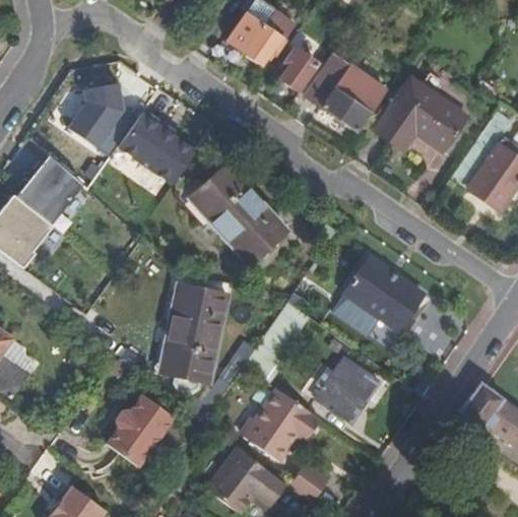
[(228,40),(261,64),(285,27),(252,4),(228,40)]
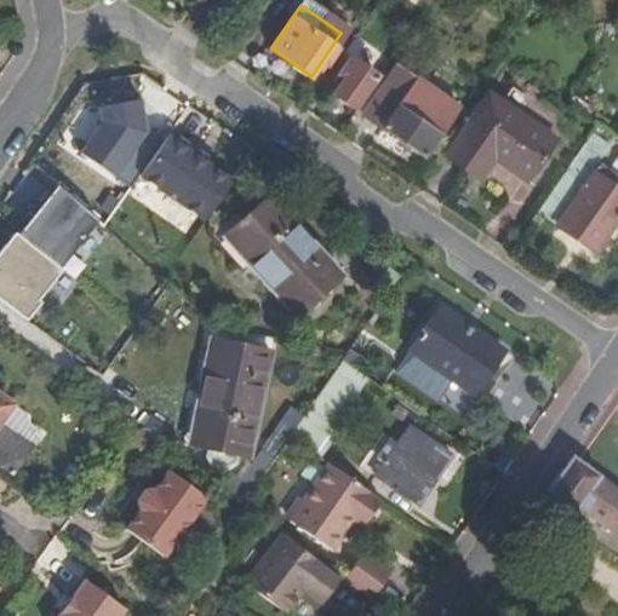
[(336,91),(356,107),(379,74),(353,56),(341,72),(345,76),(336,91)]
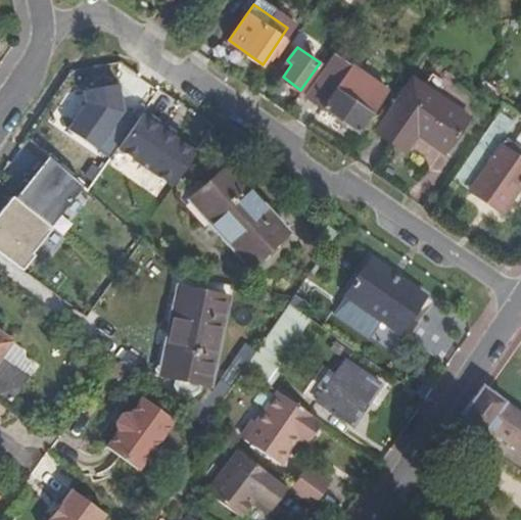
[(376,106),(378,107),(388,93),(335,56),(308,95),(359,131),(376,106)]
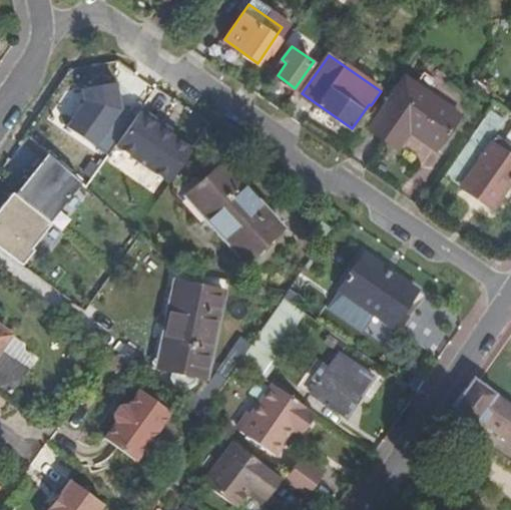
[(404,74),(369,124),(398,144),(410,127),(438,146),(461,114),(404,74)]
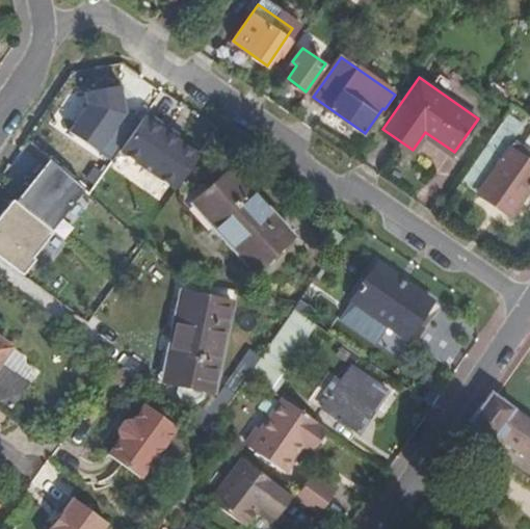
[(176,187),(203,141),(95,79),(68,126),(176,187)]
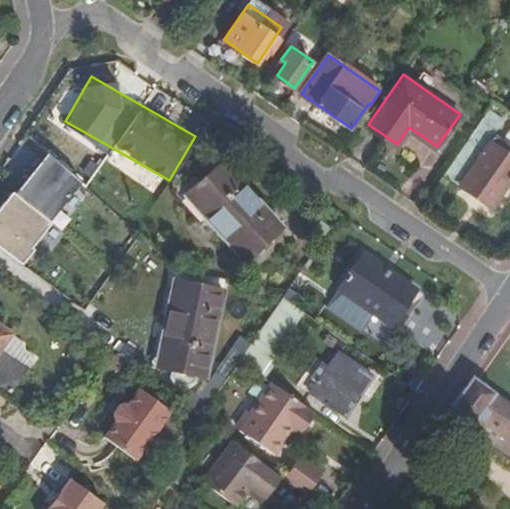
[(482,147),(503,114),(489,105),(469,139),(482,147)]
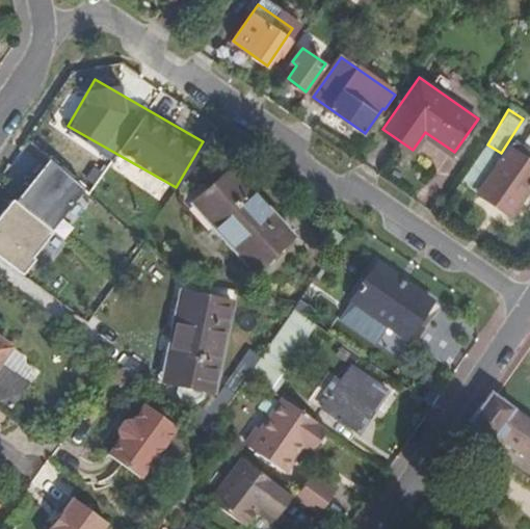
[(478,191),(511,214),(529,188),(529,161),(509,147),(478,191)]
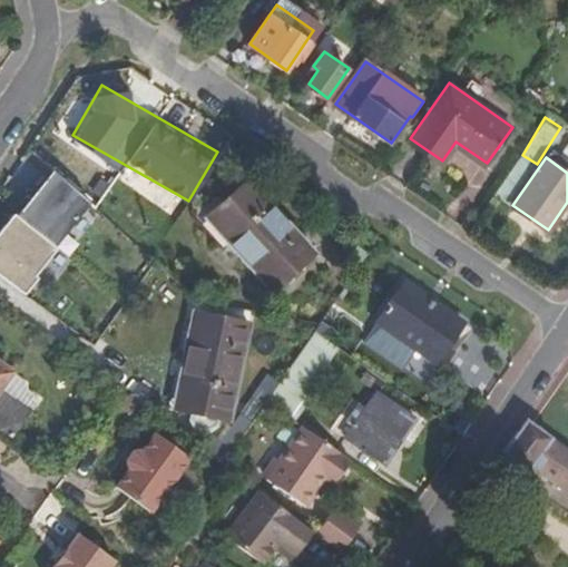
[(250,179),(208,217),(273,291),(315,253),(250,179)]
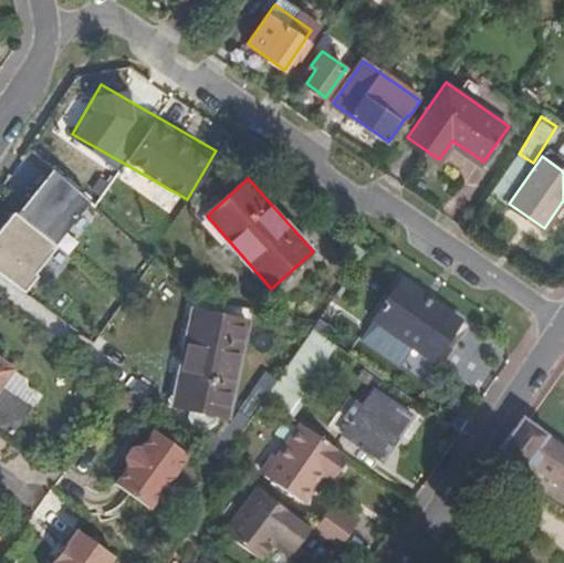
[(404,280),(377,319),(436,360),(462,321),(404,280)]
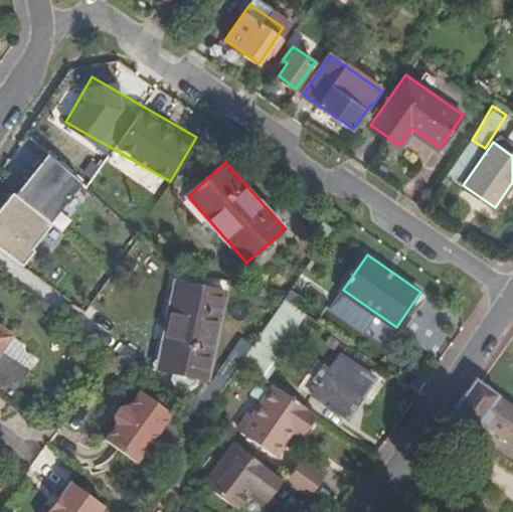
[(176,281),(166,324),(173,325),(164,367),(207,377),(225,292),(176,281)]
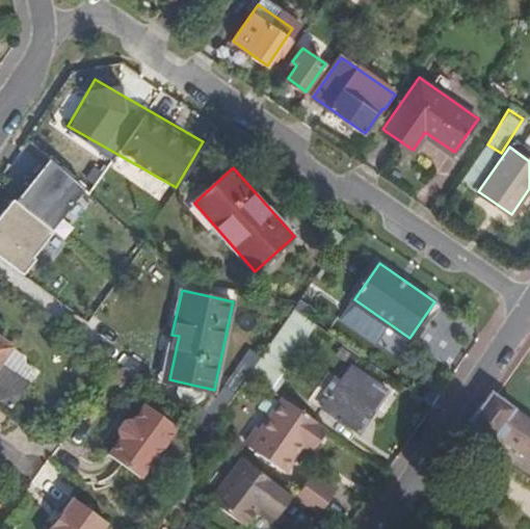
[(306,335),(285,322),(248,373),(268,387),(306,335)]
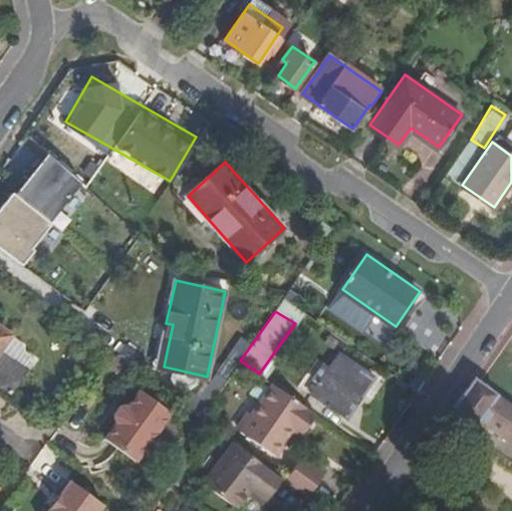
[(173,324),(166,323),(157,364),(164,366),(173,324)]
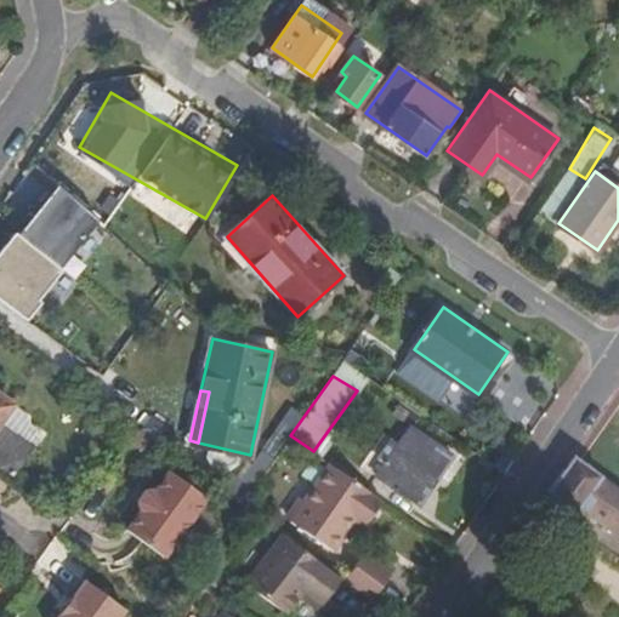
[(38,449),(30,443),(3,421),(15,404),(0,392),(0,464),(16,478),(38,449)]
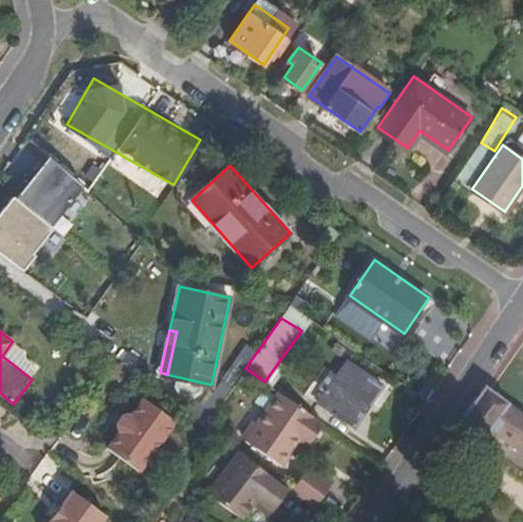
[(31,355),(12,342),(2,356),(26,374),(34,364),(28,359),(31,355)]
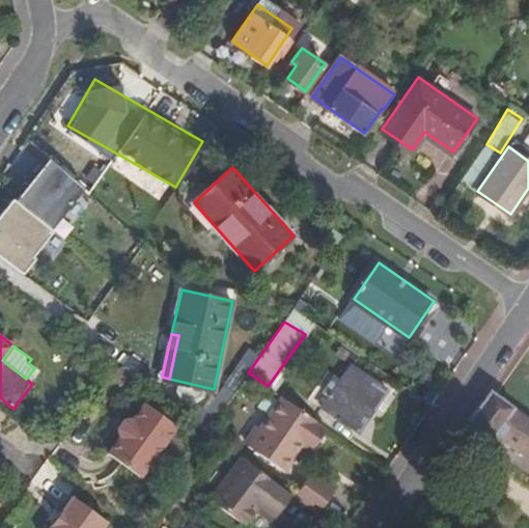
[(367,414),(362,411),(381,384),(353,364),(342,380),(337,377),(327,391),(332,395),(324,408),(356,429),(367,414)]
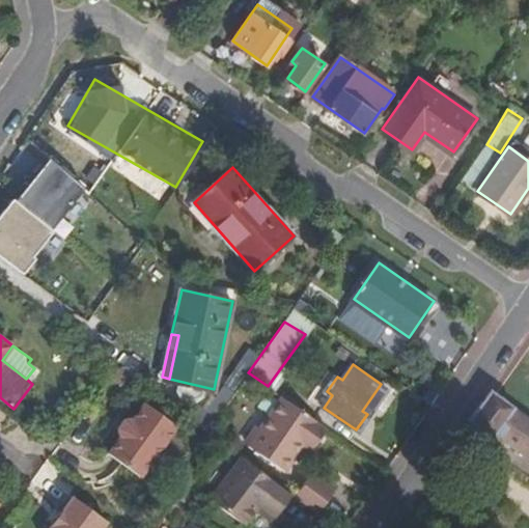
[(528,421),(490,394),(464,429),(528,471),(528,421)]
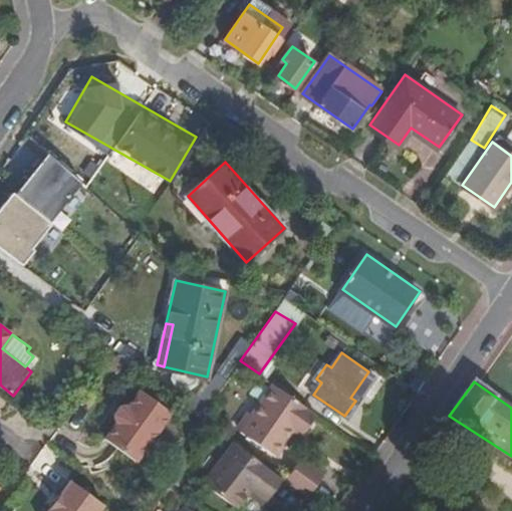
[(301,435),(316,413),(272,382),(240,429),(276,454),(293,430),(301,435)]
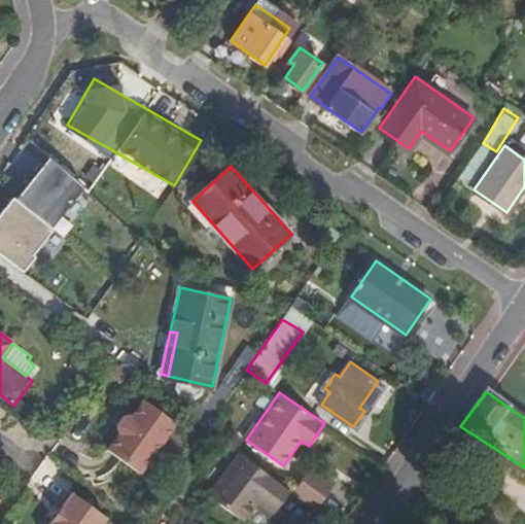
[(144,399),(132,417),(129,415),(124,417),(118,425),(118,429),(121,431),(109,448),(141,472),(176,423),(144,399)]
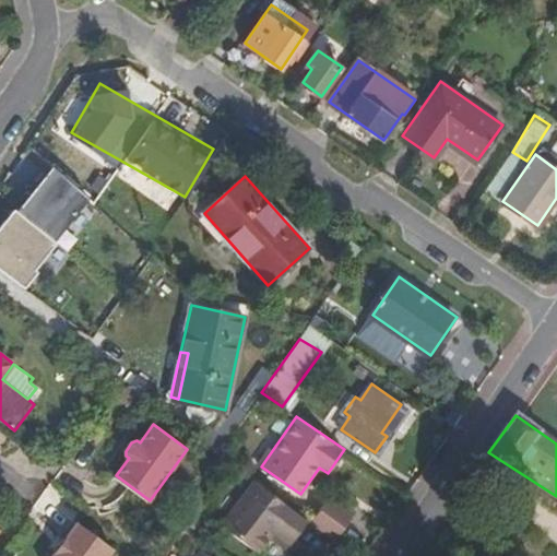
[(281,522),(292,508),(252,480),(220,524),(256,549),(277,520),(281,522)]
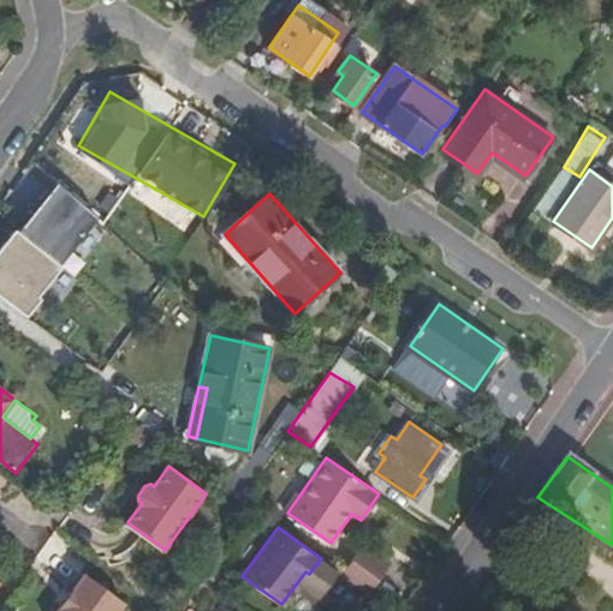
[(341,573),(368,593),(386,568),(359,549),(341,573)]
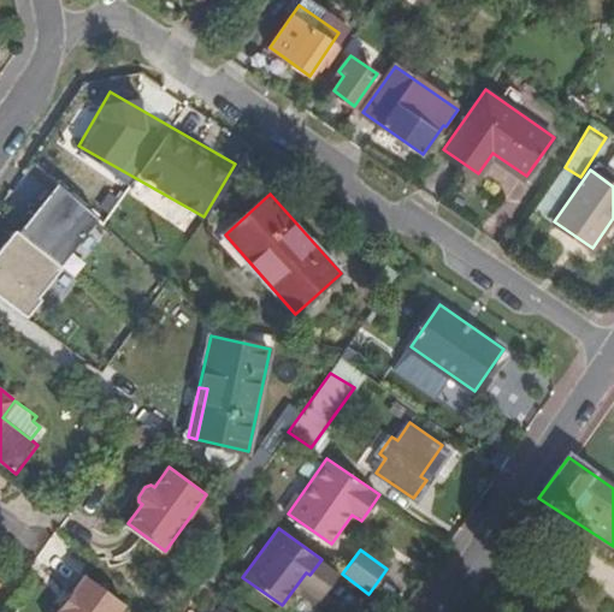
[(59,611),(119,611),(127,604),(88,576),(59,611)]
